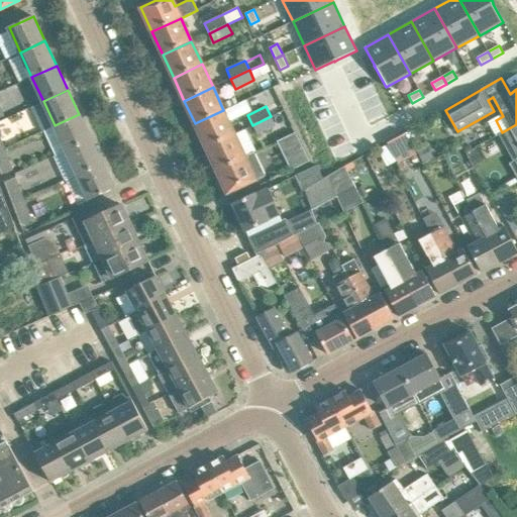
[(234,133),(223,110),(195,123),(206,146),(234,133)]
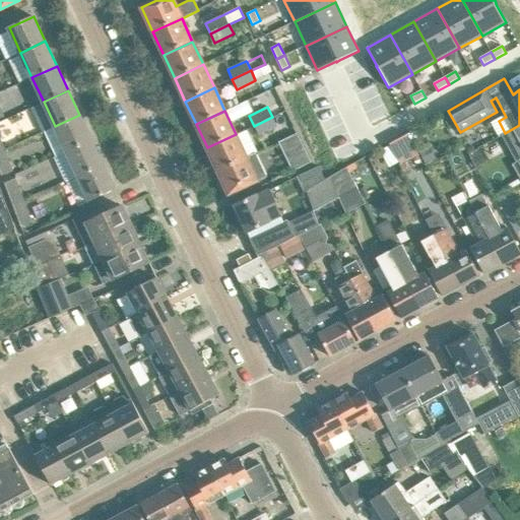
[(272,117),(254,126),(258,136),(290,121),(286,111),(272,117)]
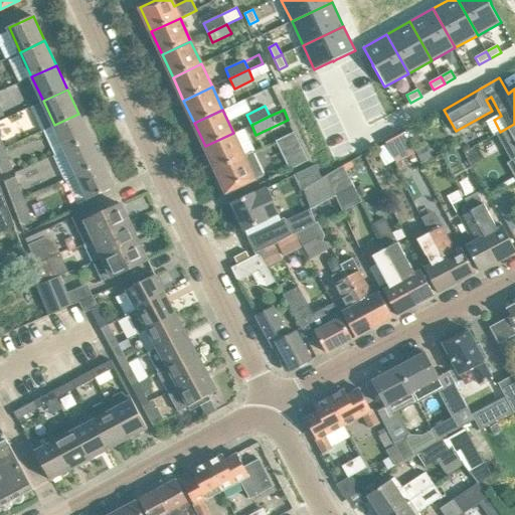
[(91,138),(78,114),(54,125),(66,149),(91,138)]
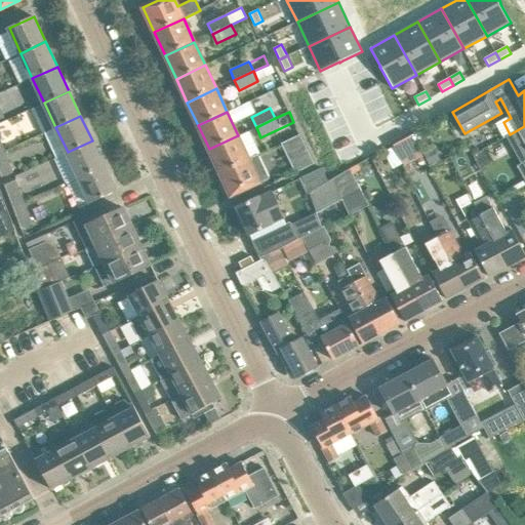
[(524,127),(511,135),(524,165),(524,127)]
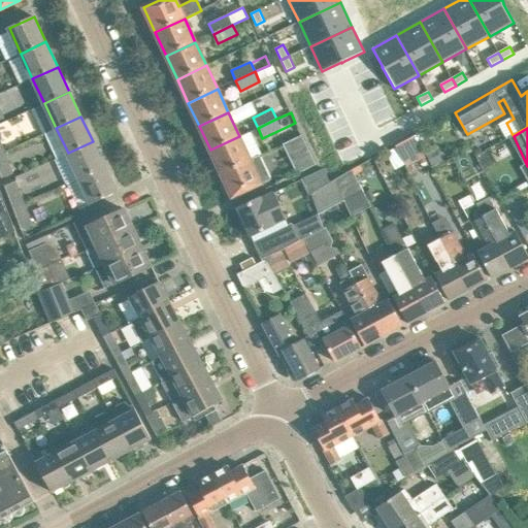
[(210,150),(221,173),(251,160),(239,136),(210,150)]
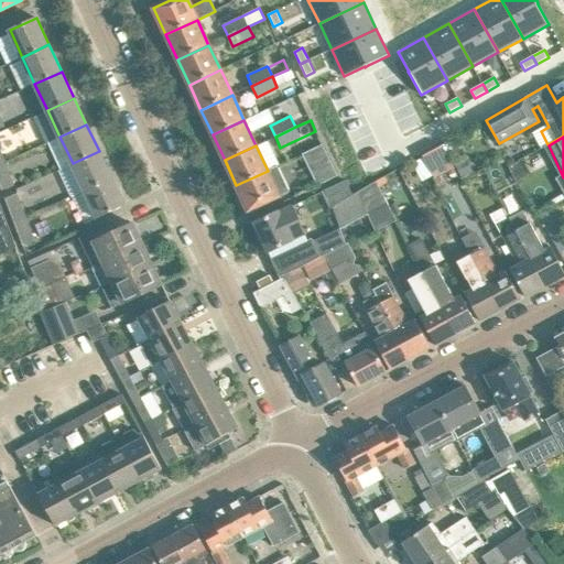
[(337,176),(323,145),(303,154),(317,186),(337,176)]
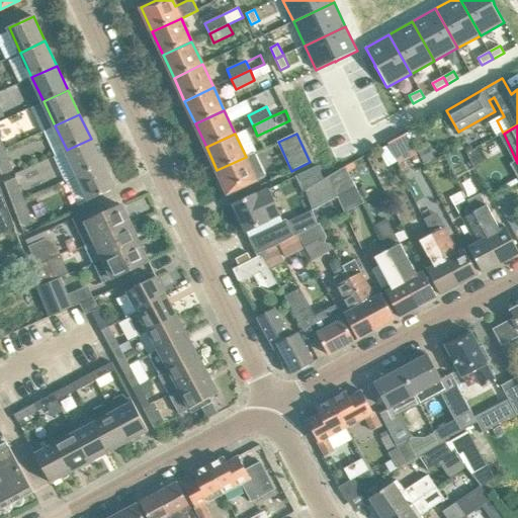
[(417,156),(406,134),(387,143),(399,165),(417,156)]
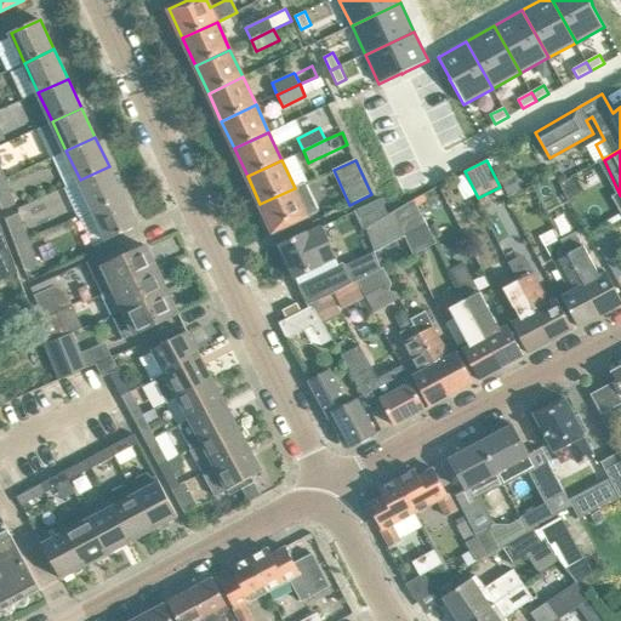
[(123,195),(109,166),(80,180),(93,210),(123,195)]
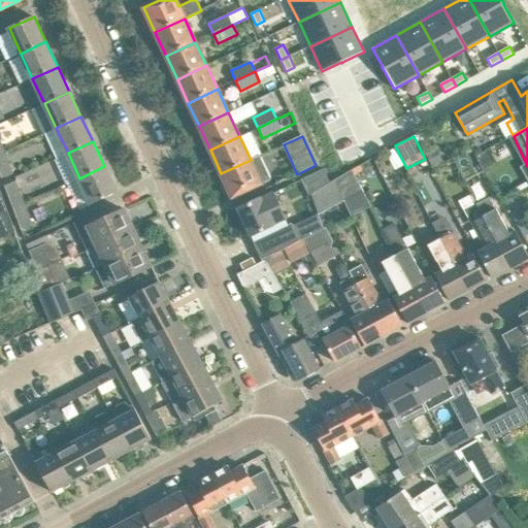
[(13,174),(5,152),(0,154),(0,175),(1,178),(13,174)]
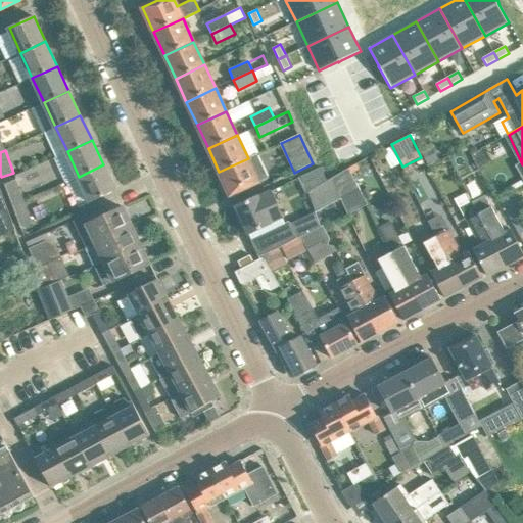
[(259,182),(248,158),(219,172),(230,195),(259,182)]
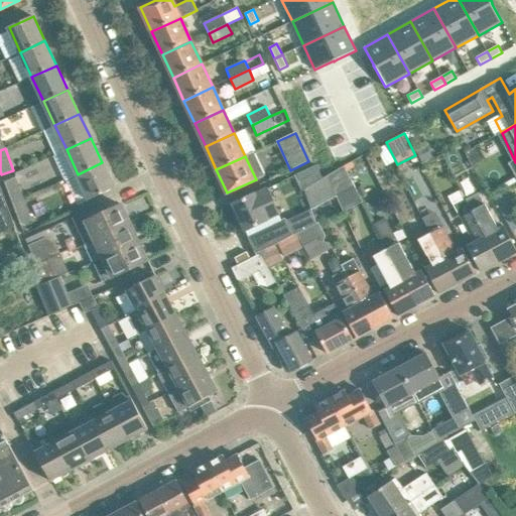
[(114,187),(102,162),(78,174),(90,199),(114,187)]
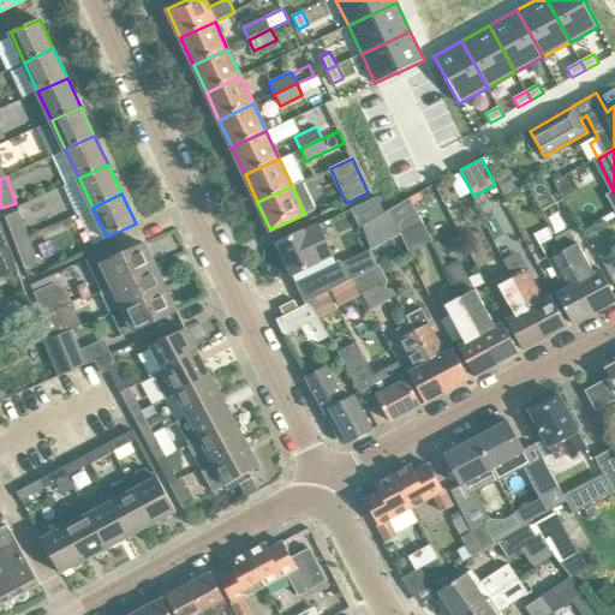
[(422,221),(410,197),(388,209),(399,233),(408,256),(410,255),(400,233),(422,221)]
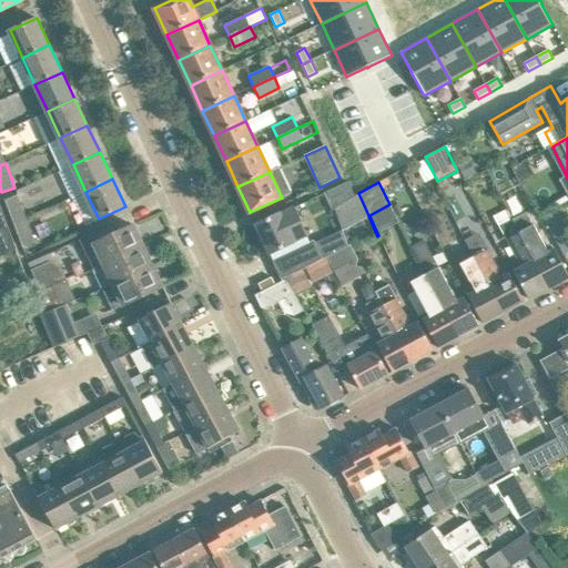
[(358,193),(334,208),(342,230),(368,215),(358,193)]
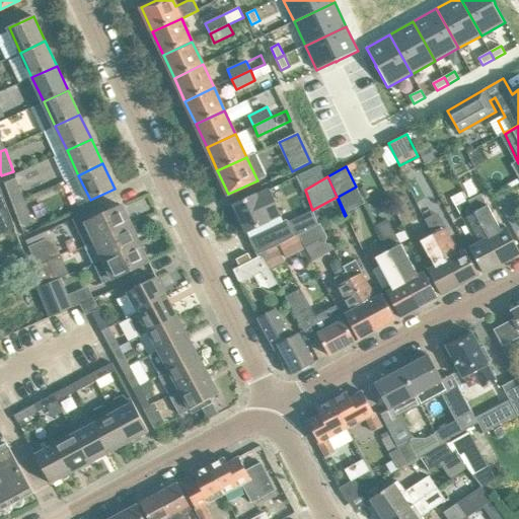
[(15,177),(4,181),(12,203),(23,199),(15,177)]
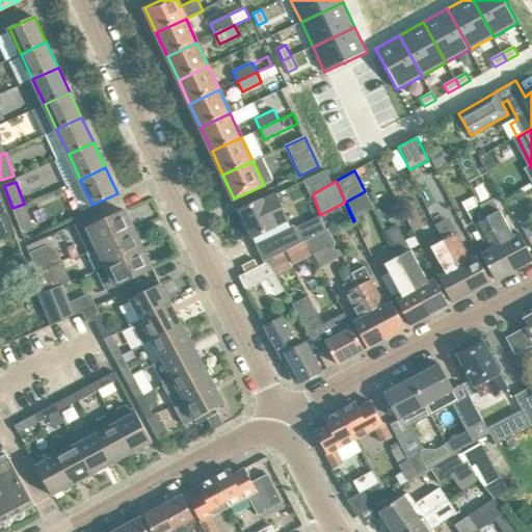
[(0,239),(15,233),(0,193),(0,239)]
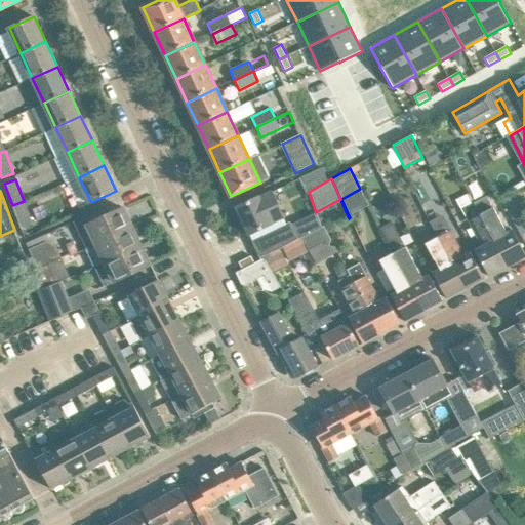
[(272,191),(236,207),(252,242),(287,224),(280,209),(272,191)]
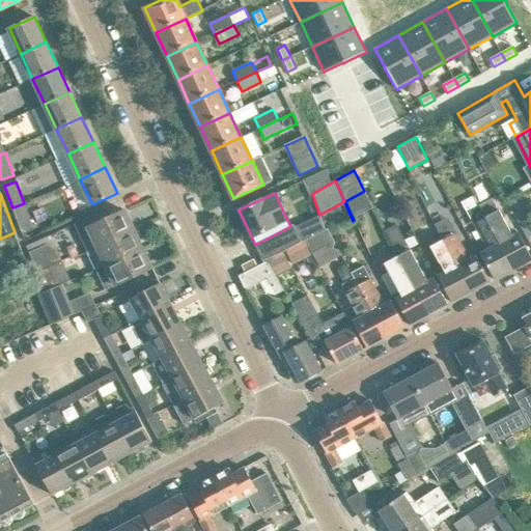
[(521,226),(530,220),(530,216),(519,194),(506,200),(521,226)]
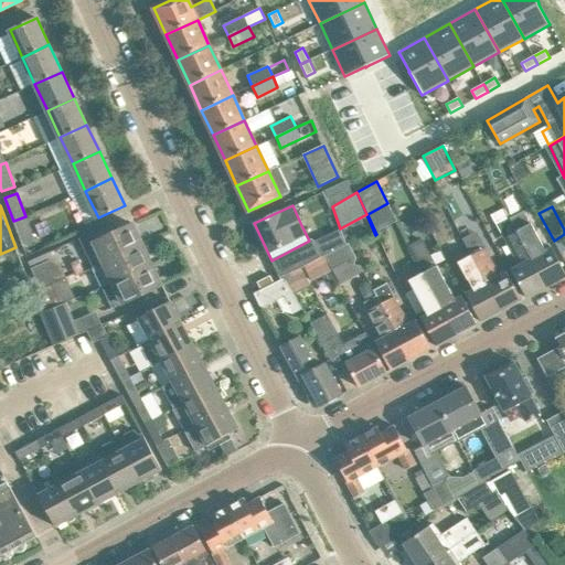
[(510,217),(503,208),(490,214),(503,238),(516,264),(510,267),(526,297),(546,287),(510,217)]
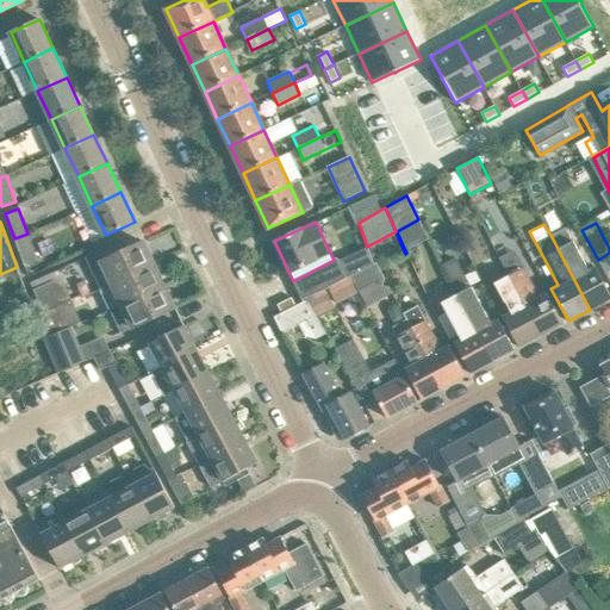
[(565,228),(551,235),(590,310),(609,298),(609,293),(596,267),(589,271),(573,241),(572,242),(565,228)]
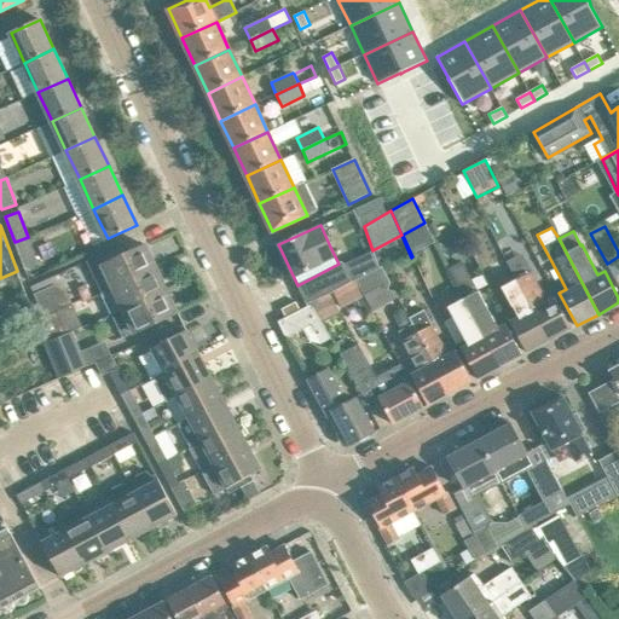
[(38,262),(29,238),(15,243),(24,268),(38,262)]
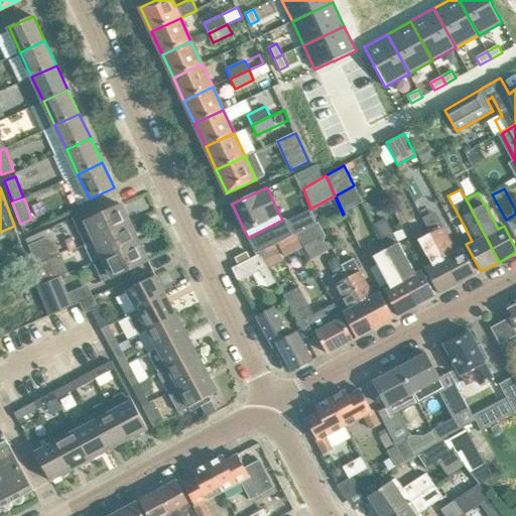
[(130,223),(121,205),(86,221),(94,239),(85,243),(85,244),(130,223)]
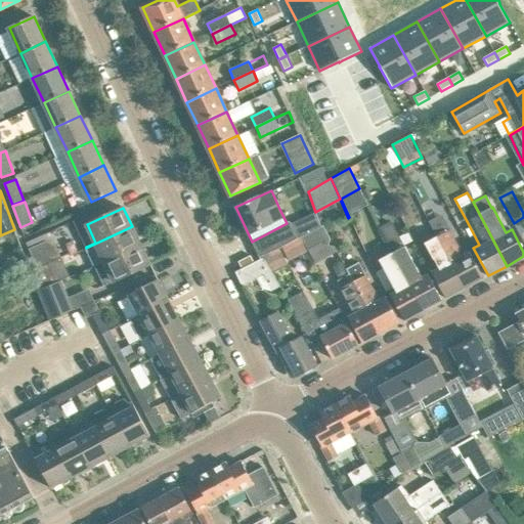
[(287,223),(252,242),(260,258),(260,259),(263,257),(266,255),(281,248),(302,237),(321,226),(316,215),(315,213),(291,225),(290,222),(287,223)]
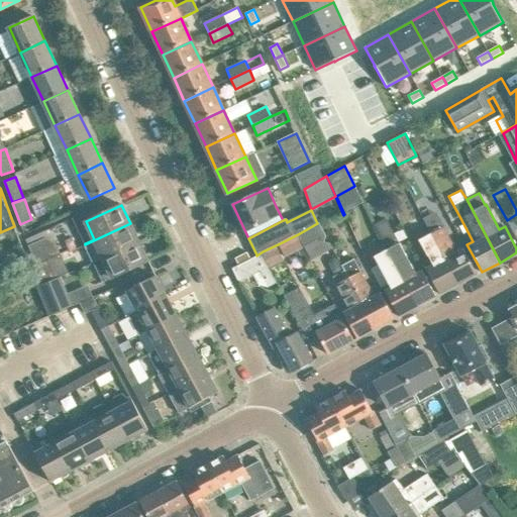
[(398,221),(397,219),(378,230),(387,248),(387,249),(416,307),(436,296),(421,270),(416,272),(399,240),(406,236),(398,221)]
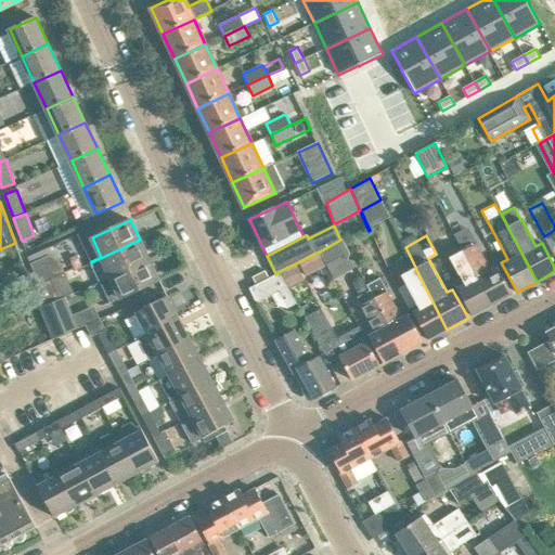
[(340,240),(320,252),(326,265),(339,257),(348,259),(349,253),(343,239),(340,240)]
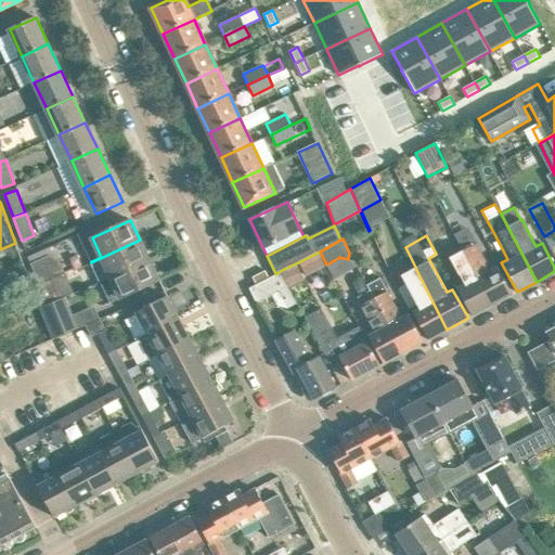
[(149,259),(140,240),(91,262),(100,282),(149,259)]
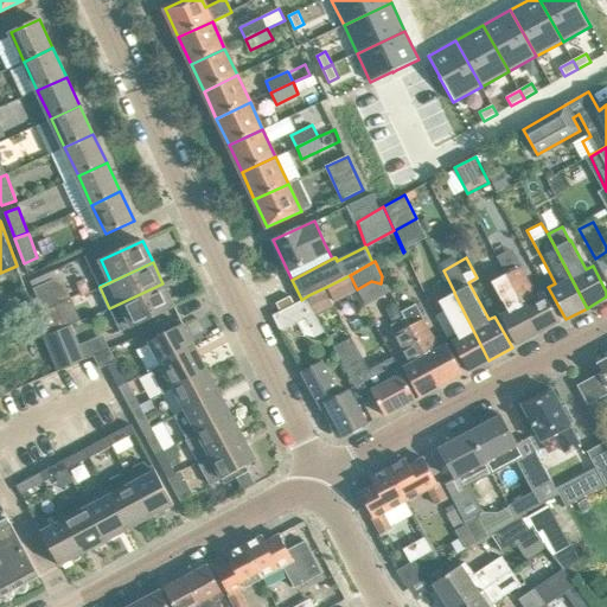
[(508,267),(504,269),(538,334),(561,323),(543,291),(536,295),(521,267),(511,272),(508,267)]
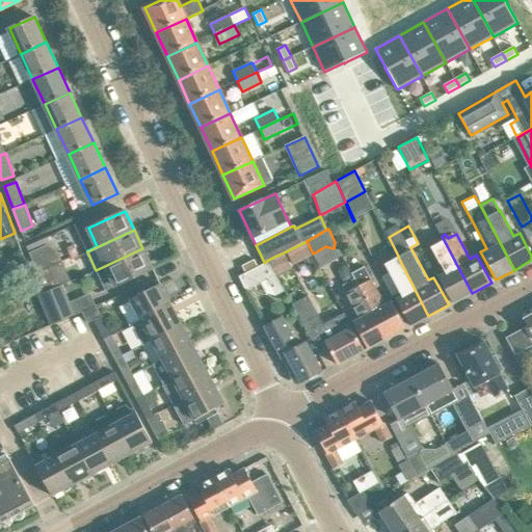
[(472,293),(442,236),(429,243),(444,271),(437,274),(443,285),(453,302),(472,293)]
